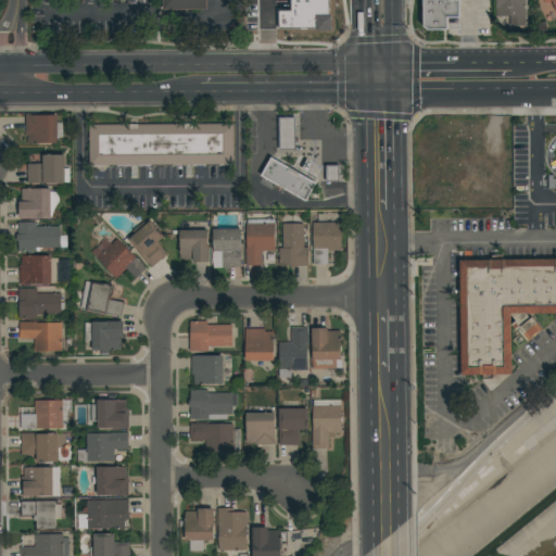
[(207,0),(207,10),(163,10),(163,0),(207,0)]
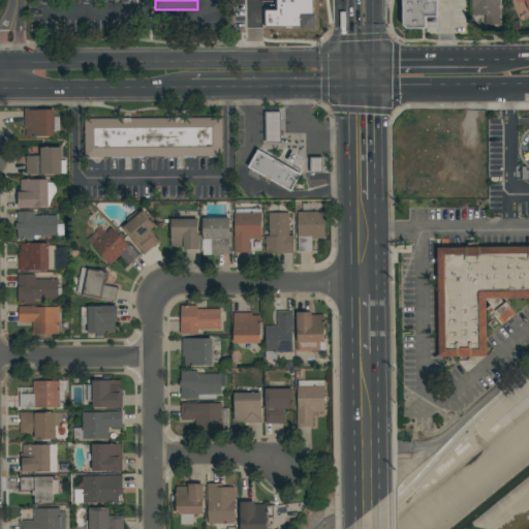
[(274,0),(314,0),(314,28),(262,28),(262,2),(274,1),(274,0)]
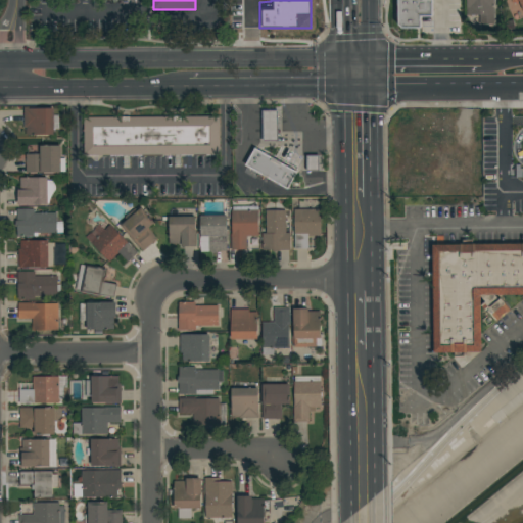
[(421,17),(421,29),(402,29),(398,25),(398,0),(433,0),(433,16),(421,17)]
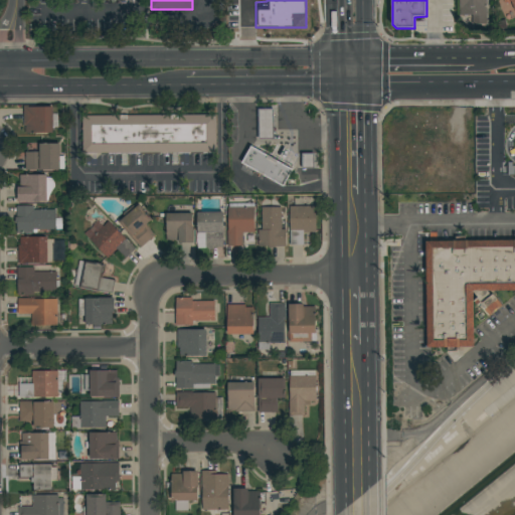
[(487,0),(487,23),(473,24),(473,14),(460,15),(460,0),(487,0)]
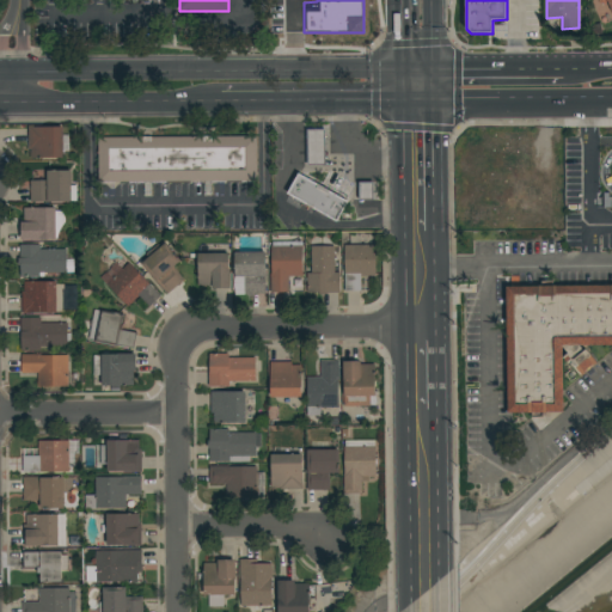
[(611,11),(611,0),(599,0),(603,4),(606,1),(611,11)]
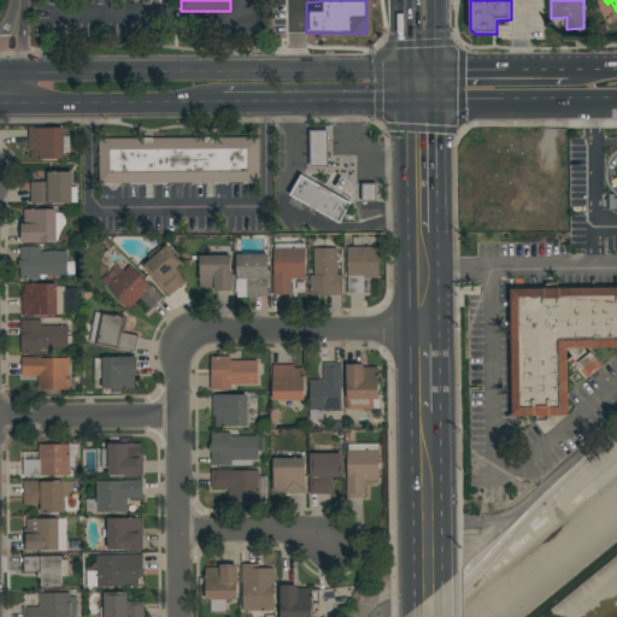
[(31,151),(29,151),(28,127),(33,127),(33,129),(64,128),(64,159),(31,159),(31,151)]
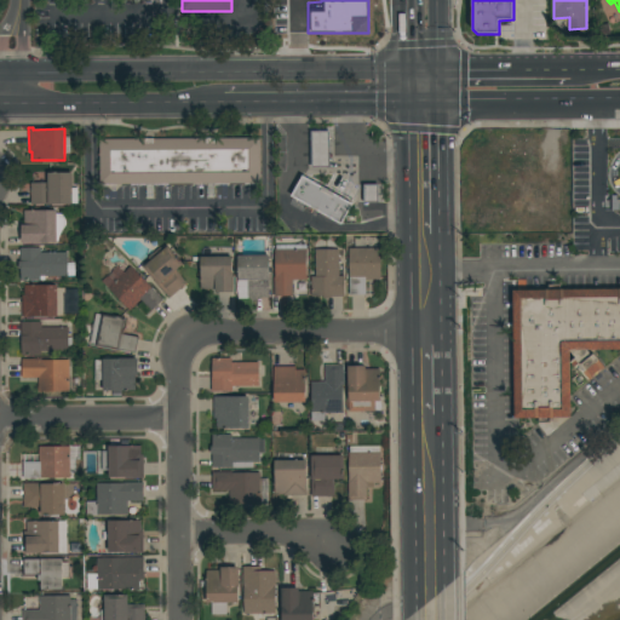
[(329,131),(329,148),(329,167),(313,167),(311,155),(311,148),(311,131),(329,131)]
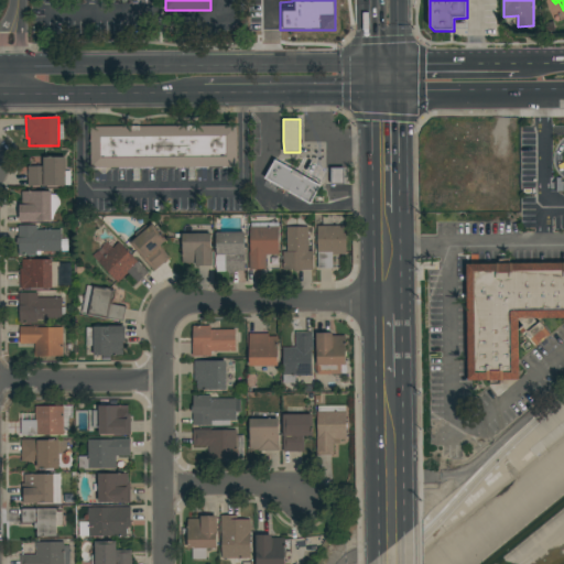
[(237,126),(238,166),(91,167),(90,127),(237,126)]
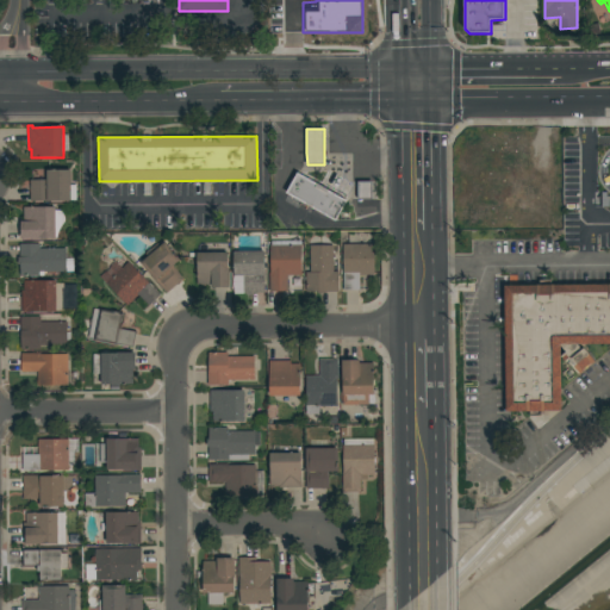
[(72,169),(72,181),(78,181),(78,200),(31,200),(31,180),(48,180),(48,170),(72,169)]
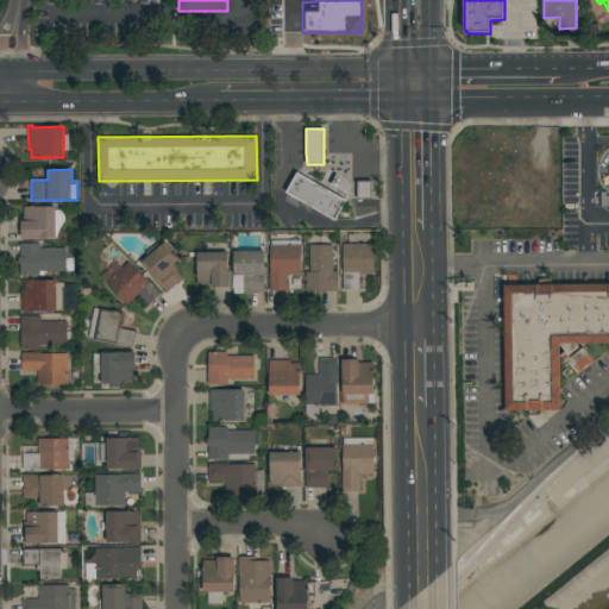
[(305,175),(306,174),(321,183),(320,183),(349,200),(336,223),(301,202),(299,206),(286,198),(287,195),(283,193),(296,171),(305,175)]
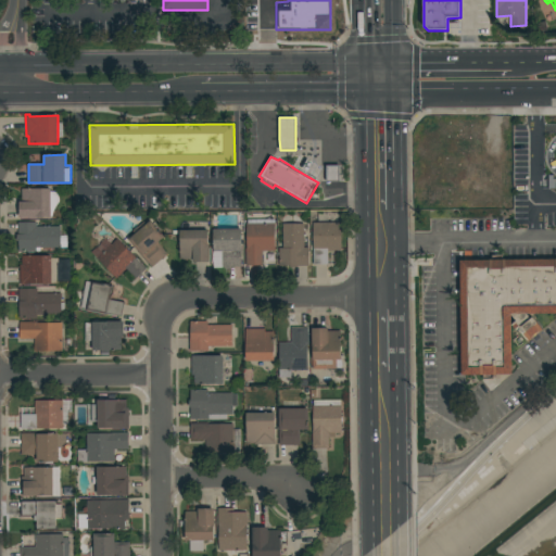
[(340,181),(332,181),(327,181),(327,165),(332,165),(339,165),(340,181)]
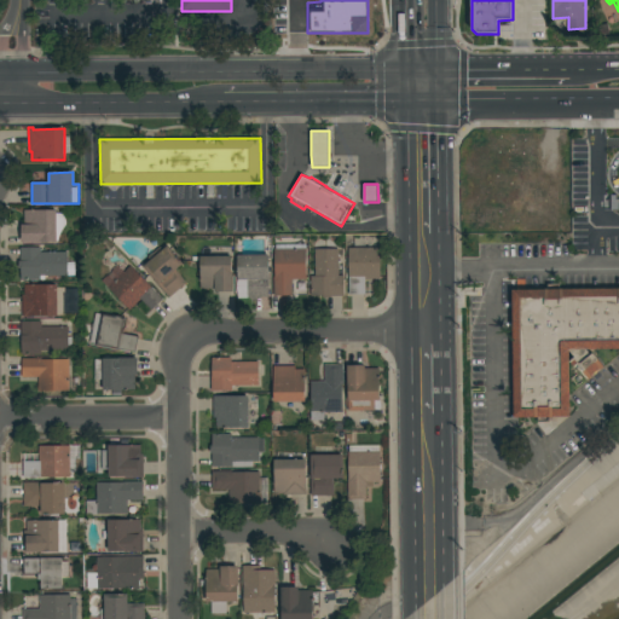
[(57,210),(57,214),(61,214),(62,214),(63,217),(64,217),(65,219),(65,221),(67,224),(65,225),(63,230),(61,232),(59,236),(58,241),(57,241),(57,242),(41,242),(41,243),(22,243),(22,225),(24,225),(24,210),(57,210)]
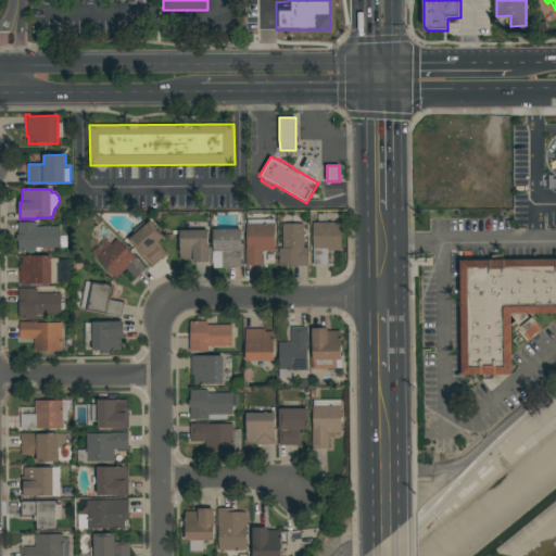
[(328,251),(328,264),(314,265),(313,223),(328,223),(328,214),(333,214),(335,216),(335,218),(338,223),(342,223),(342,250),(328,251)]
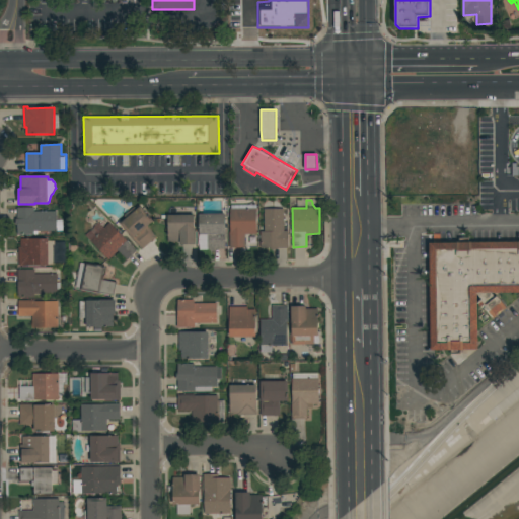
[(154,221),(148,226),(157,237),(142,250),(120,224),(126,218),(124,216),(134,207),(136,210),(141,206),(154,221)]
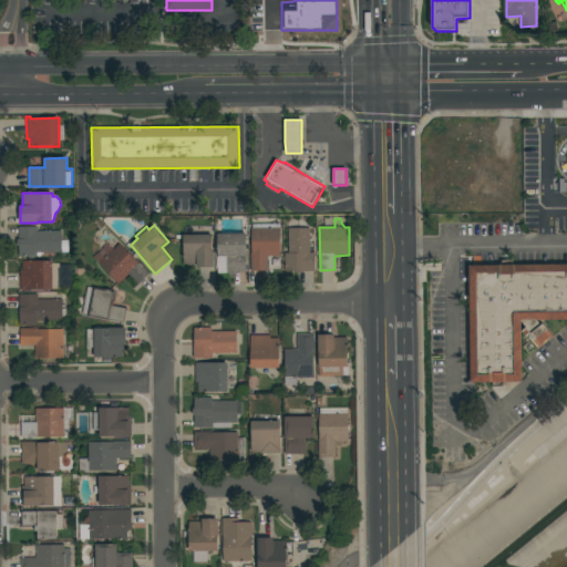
[(38,226),(38,232),(62,230),(62,253),(38,253),(38,257),(19,257),(19,246),(18,246),(17,239),(19,239),(19,227),(38,226)]
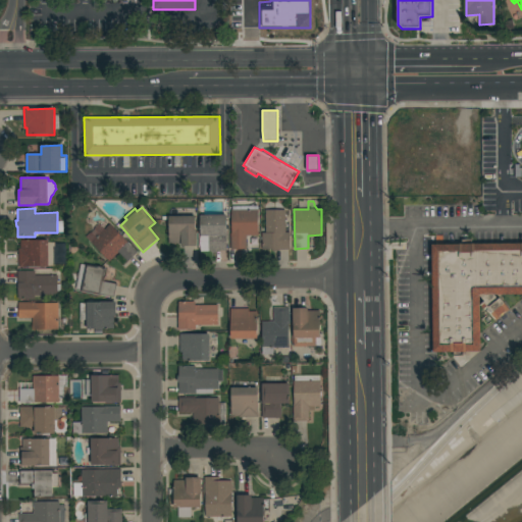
[(258,236),(247,236),(247,250),(230,250),(230,233),(231,233),(231,210),(258,209),(258,236)]
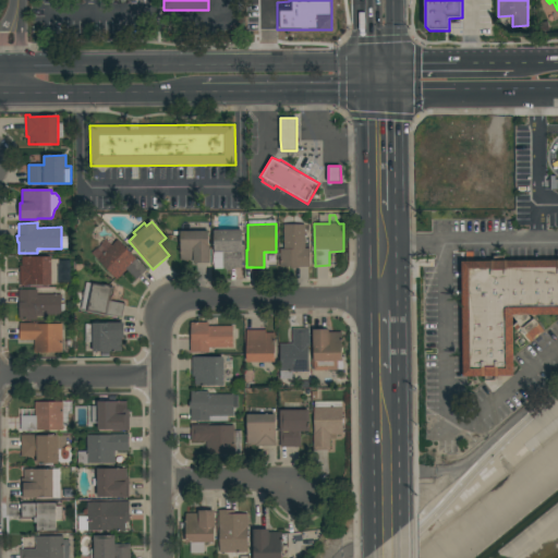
[(305,225),(305,249),(310,249),(310,267),(298,267),(298,268),(291,268),(291,267),(280,267),(280,249),(284,249),(283,225),(305,225)]
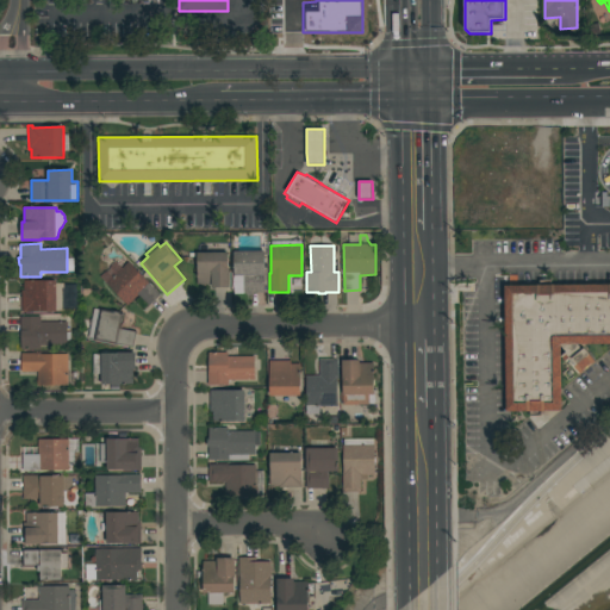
[(266,292),(244,293),(244,294),(235,294),(234,274),(235,274),(234,251),(265,251),(266,292)]
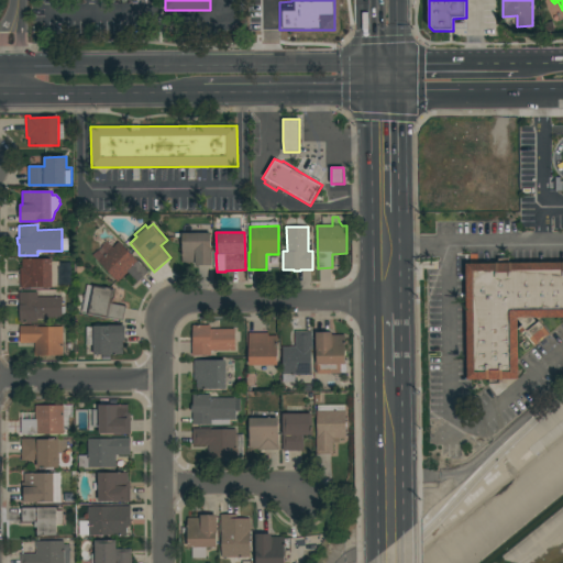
[(183,233),(211,233),(211,247),(212,247),(212,265),(196,265),(196,263),(183,263),(183,233)]
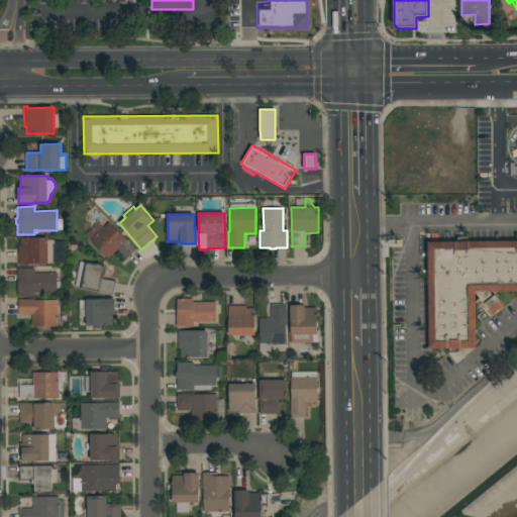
[(136,249),(126,259),(118,249),(109,259),(85,234),(90,230),(91,231),(94,228),(93,227),(98,222),(104,227),(109,222),(136,249)]
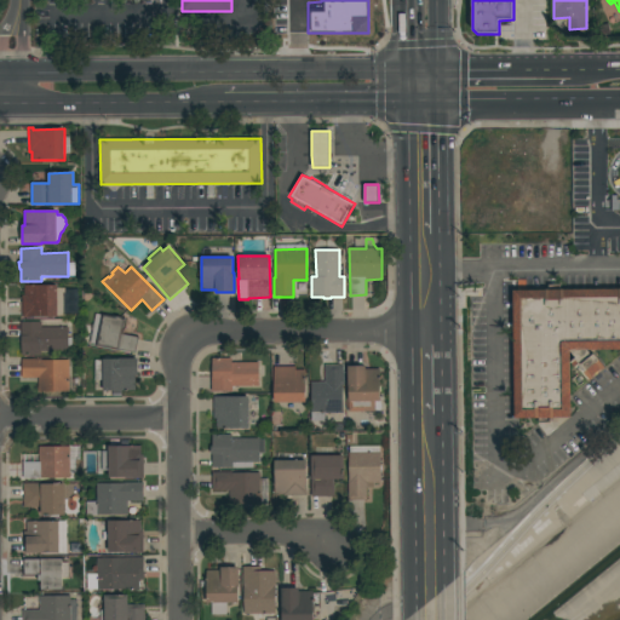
[(24,296),(24,286),(57,285),(57,288),(65,287),(65,288),(78,288),(78,303),(65,303),(65,315),(58,316),(58,317),(29,317),(22,317),(22,296),(24,296)]
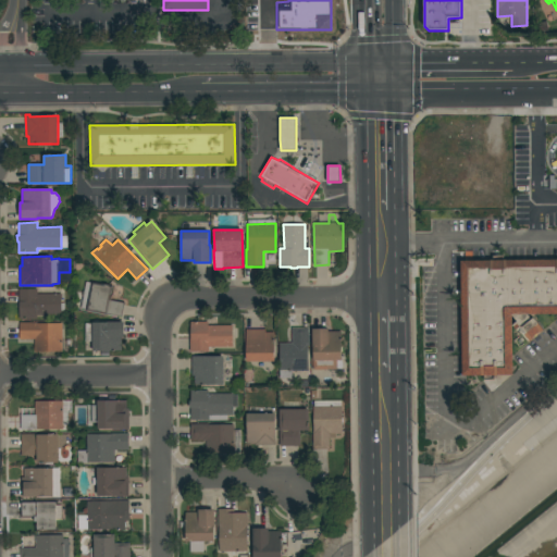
[(460,261),(556,259),(556,314),(511,316),(514,373),(462,374),(460,261)]
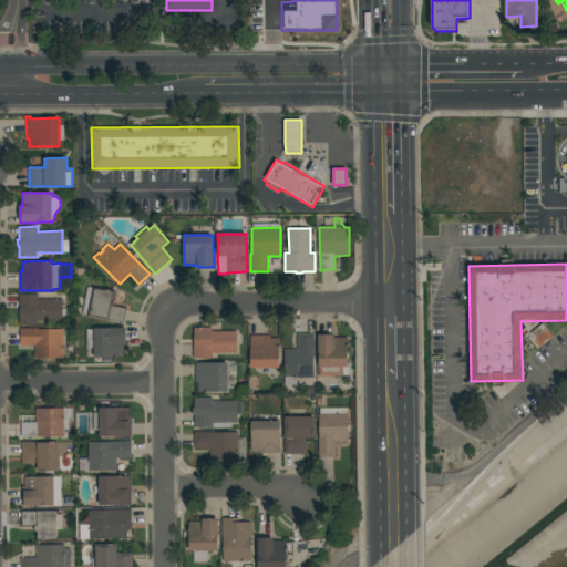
[(88,317),(88,315),(82,313),(88,287),(93,288),(94,287),(116,291),(114,300),(114,306),(126,308),(124,322),(110,320),(110,321),(88,317)]
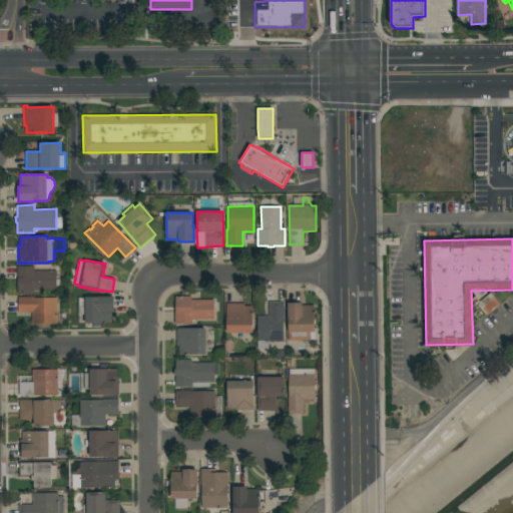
[(57,271),(57,280),(60,280),(60,290),(57,290),(57,291),(34,291),(34,294),(18,295),(18,267),(35,267),(35,271),(57,271)]
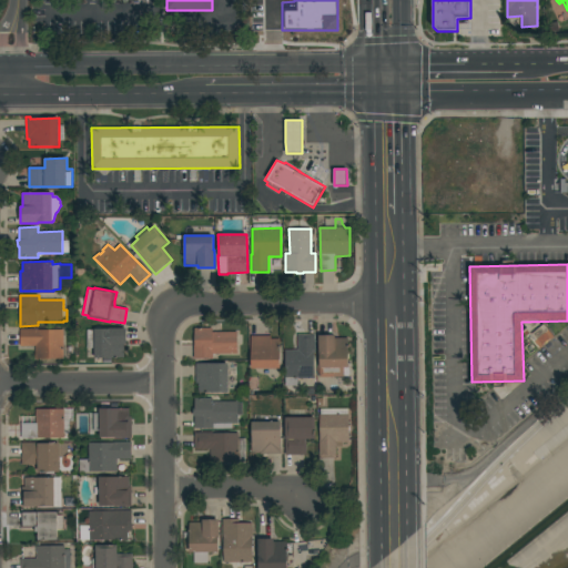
[(94,348),(88,348),(87,330),(111,330),(111,328),(127,328),(127,344),(124,344),(124,357),(94,358),(94,348)]
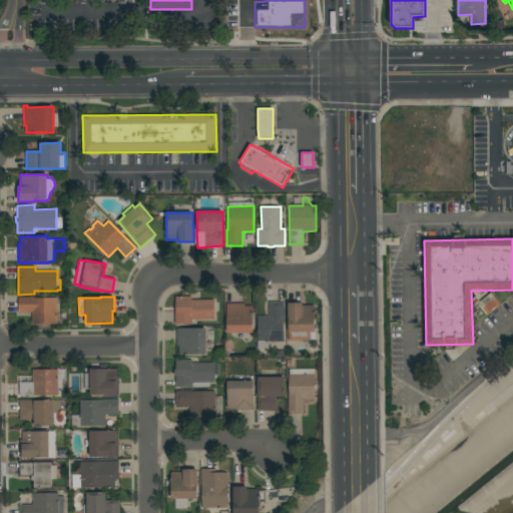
[(214,320),(192,320),(192,325),(175,325),(175,312),(176,312),(175,297),(192,297),(192,300),(214,300),(214,320)]
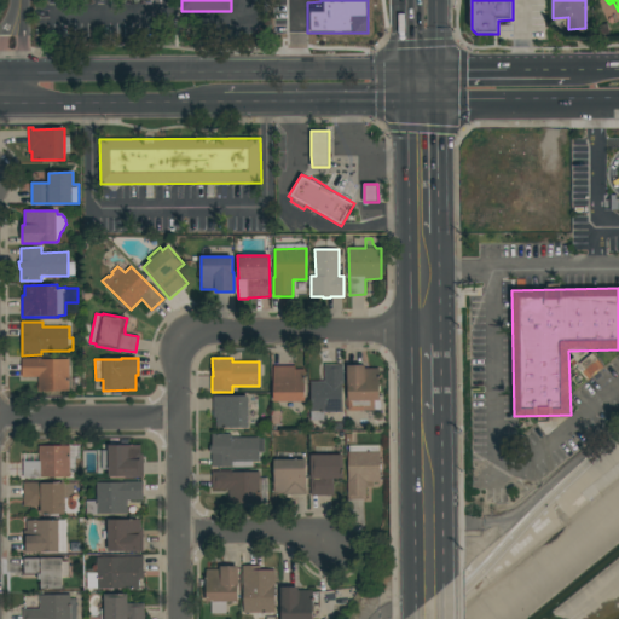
[(69,391),(39,391),(39,377),(23,377),(22,359),(41,359),(69,359),(69,391)]
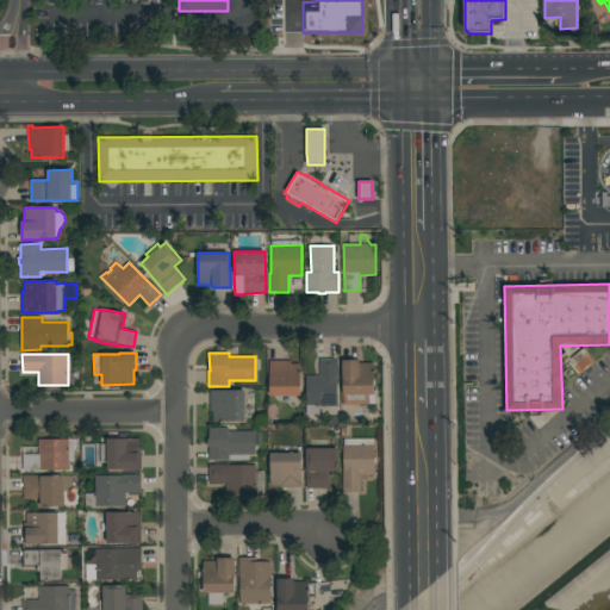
[(319,406),(319,415),(307,415),(306,377),(321,377),(321,359),(338,359),(338,378),(337,378),(338,406),(319,406)]
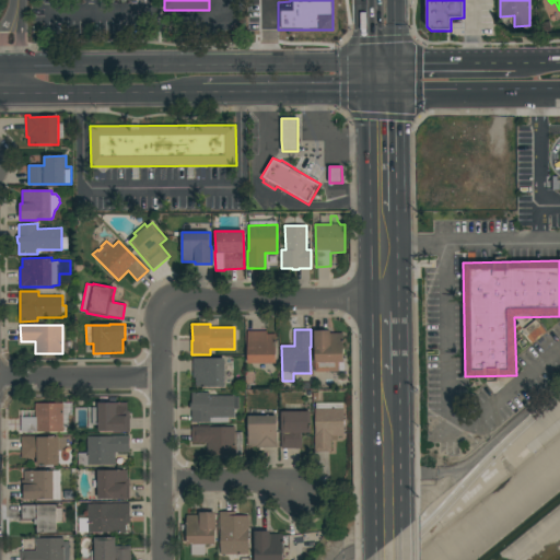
[(248,331),(267,331),(267,335),(277,335),(277,363),(248,363),(248,331)]
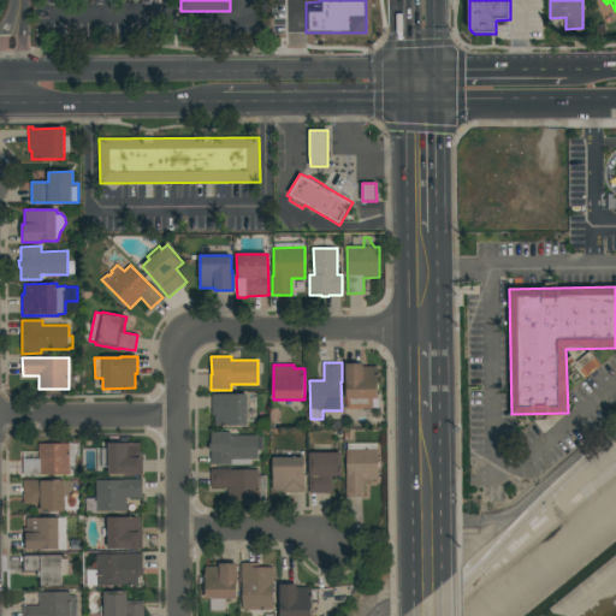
[(347,397),(348,397),(348,381),(347,381),(345,365),(365,365),(365,367),(378,367),(378,385),(379,385),(380,409),(347,409),(347,397)]
